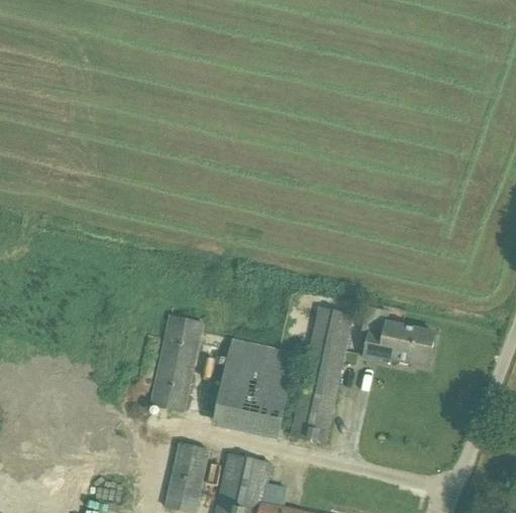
[(324,440),(352,313),(318,305),(291,433),(324,440)]
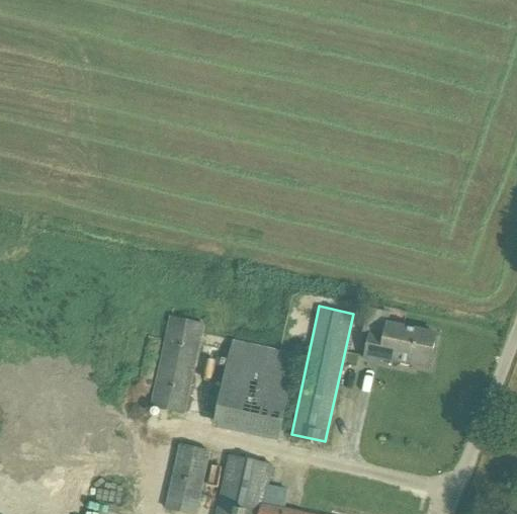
[(183,411),(202,322),(169,315),(150,403),(183,411)]
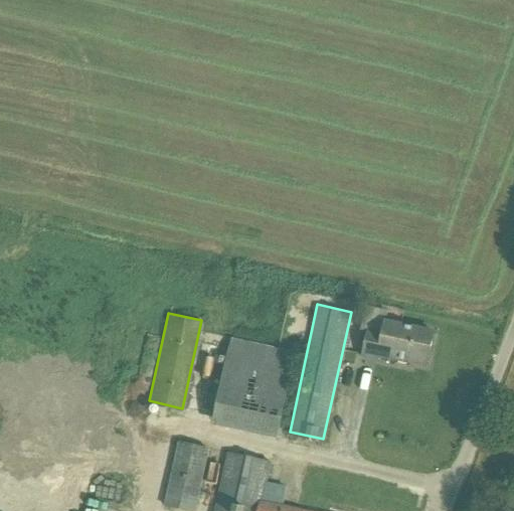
[(362,353),(379,357),(380,352),(425,362),(433,329),(384,319),(381,331),(367,328),(362,353)]
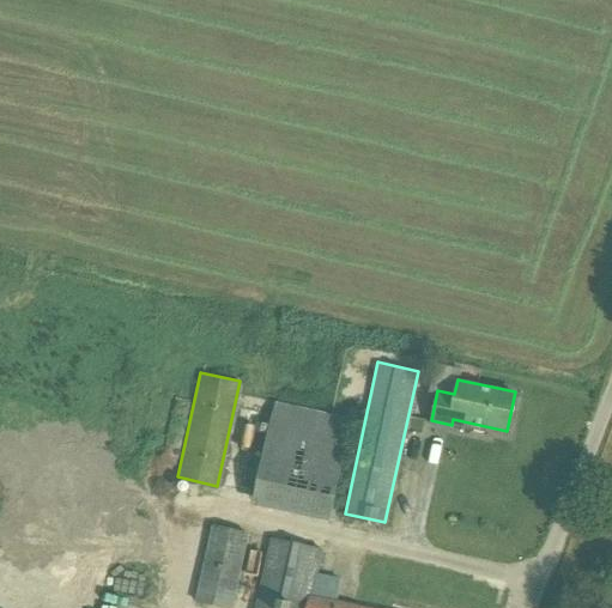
[(230,606),(247,532),(212,523),(195,597),(230,606)]
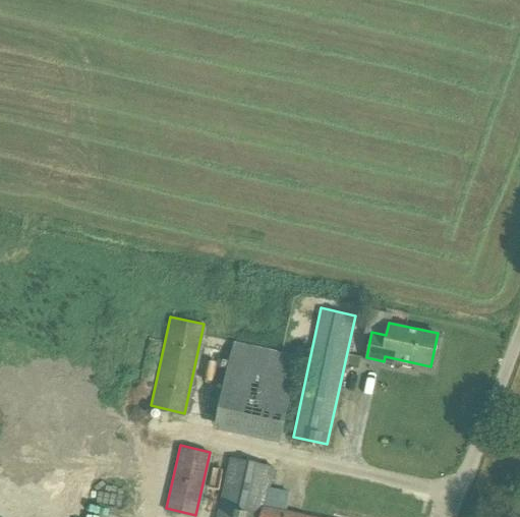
[(322,516),(285,509),(289,490),(268,485),(272,465),(229,456),(215,516),(322,516)]
